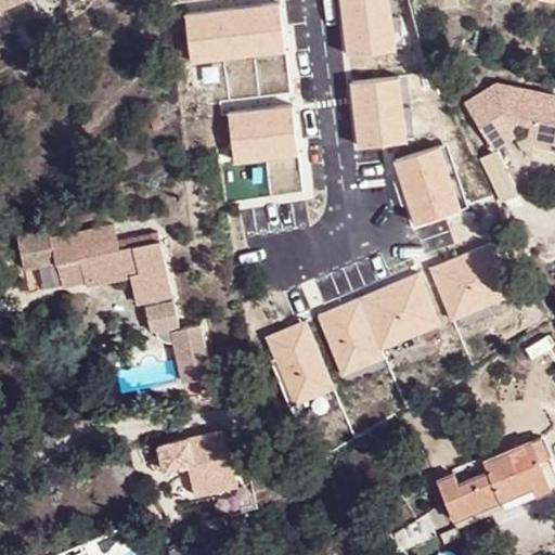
[(59,226),(25,230),(30,263),(63,259),(87,257),(90,278),(103,276),(104,282),(136,278),(138,291),(169,286),(157,240),(124,244),(121,226),(60,235),(59,226)]
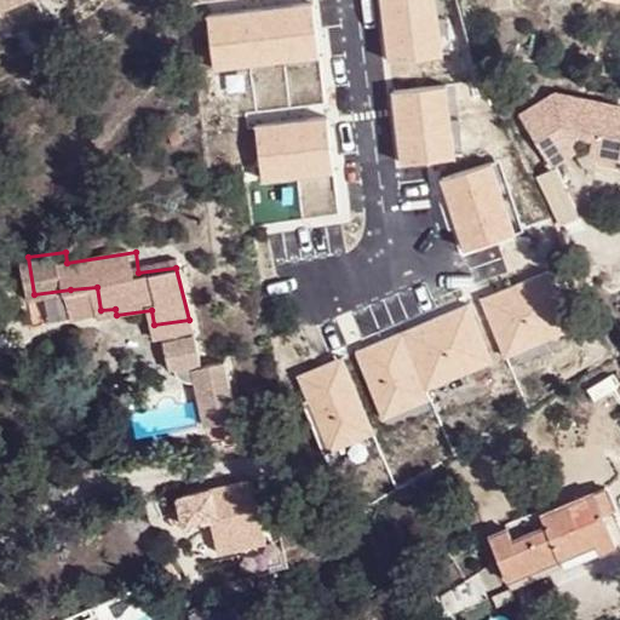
[(97,287),(70,290),(74,315),(101,310),(97,287)]
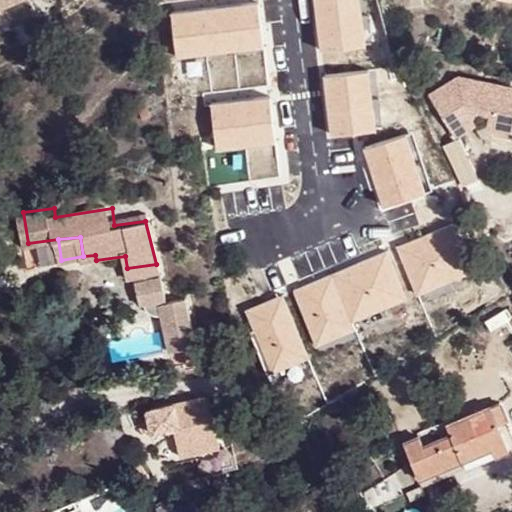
[(186,366),(198,364),(184,300),(167,305),(156,264),(127,268),(128,280),(133,279),(137,307),(142,307),(145,312),(150,316),(155,317),(160,318),(168,354),(183,350),(186,366)]
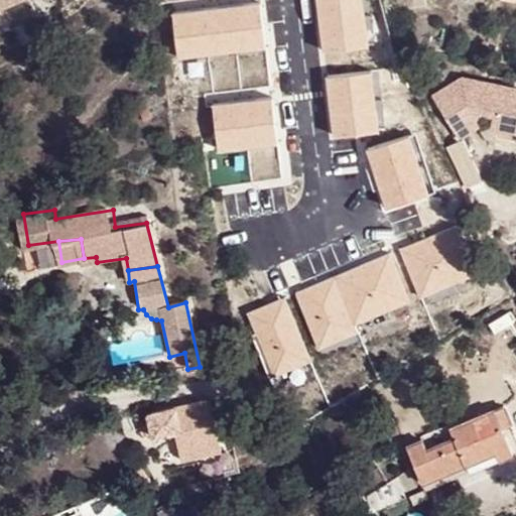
[(184,353),(169,357),(172,372),(187,369),(184,353)]
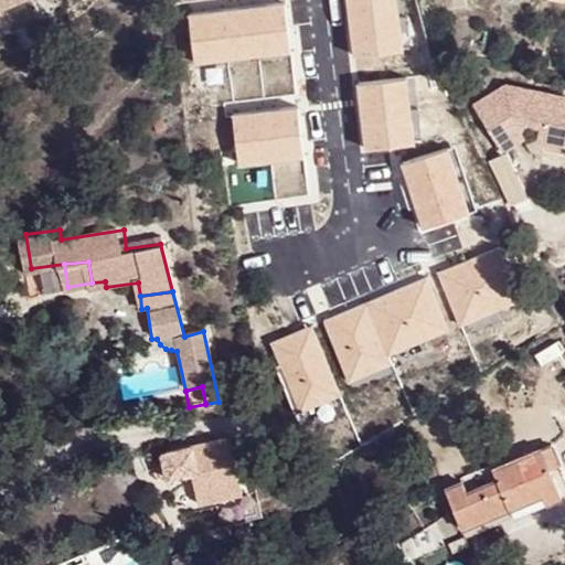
[(195,503),(241,494),(227,437),(190,446),(160,454),(166,479),(188,473),(195,503)]
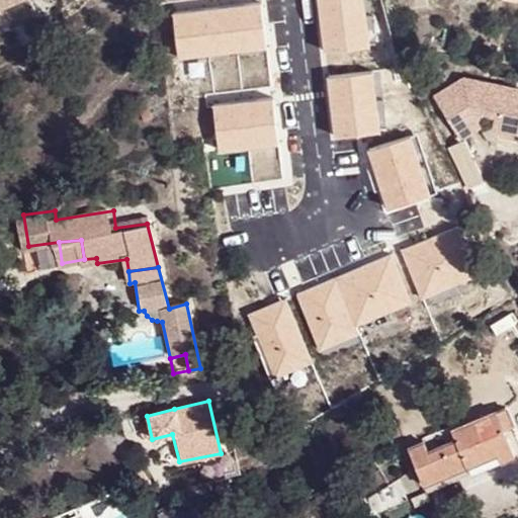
[(409,447),(426,491),(512,456),(503,431),(511,428),(503,409),(409,447)]
